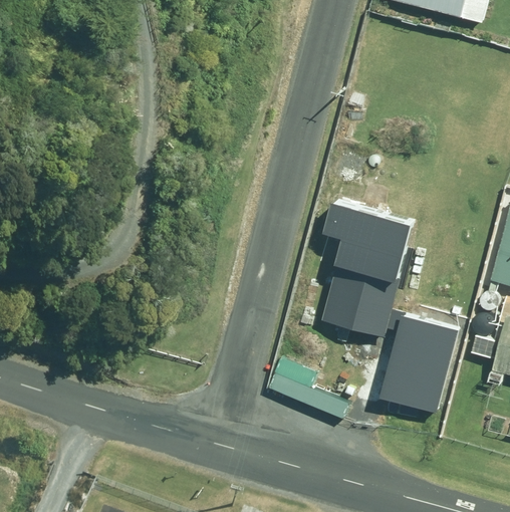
[(392,0),(481,24),(486,0),(392,0)]
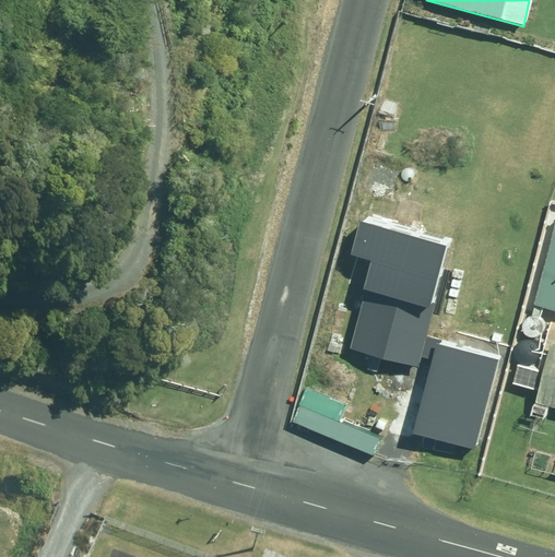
[(450,240),(362,217),(353,252),(374,258),(350,348),(417,366),(433,305),(457,311),(465,279),(441,273),(450,240)]
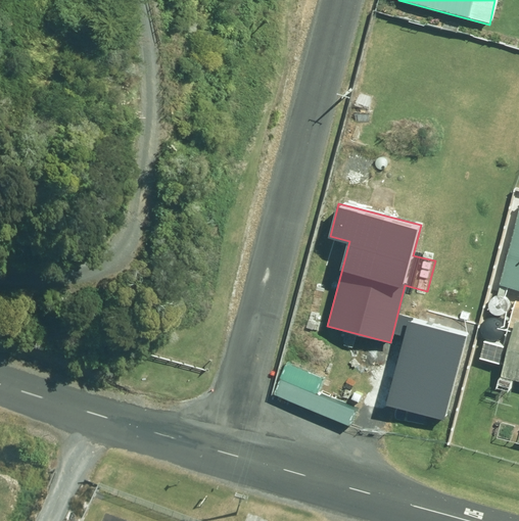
[(518,203),(498,285),(518,290),(518,203)]
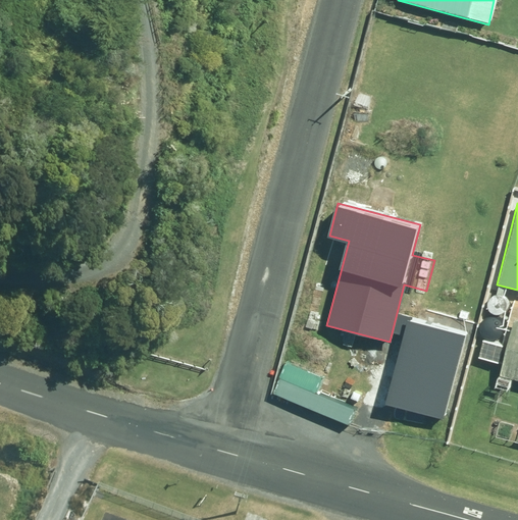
[(409,314),(385,397),(445,413),(467,330),(409,314)]
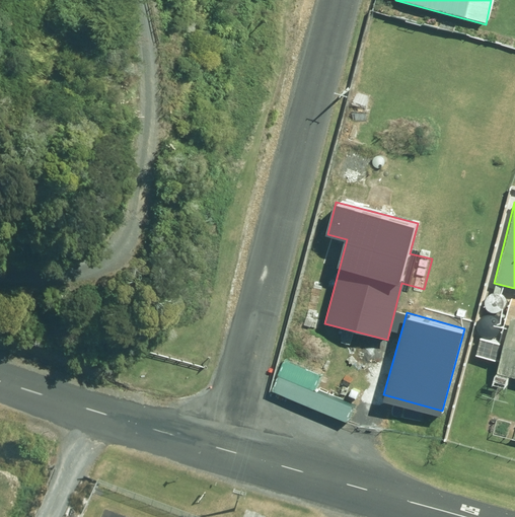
[(514,320),(510,319),(495,374),(514,379),(514,320)]
